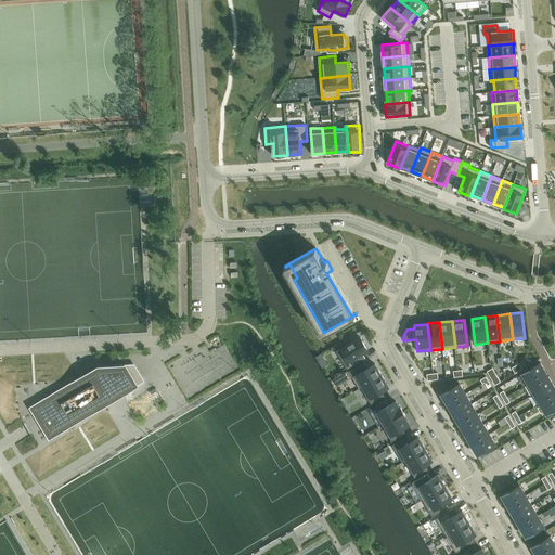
[(361,337),(337,351),(347,369),(365,359),(362,352),(368,349),(361,337)]
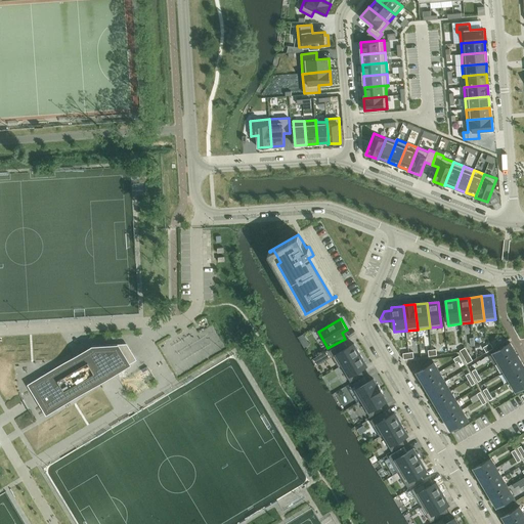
[(344,342),(330,351),(339,367),(360,354),(354,343),(347,347),(344,342)]
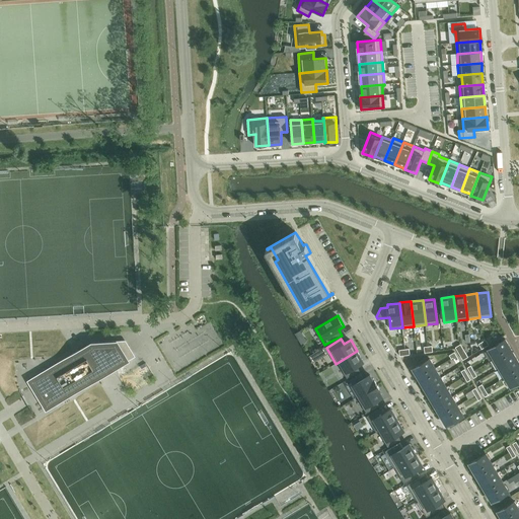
[(505,339),(489,349),(494,359),(511,349),(505,339)]
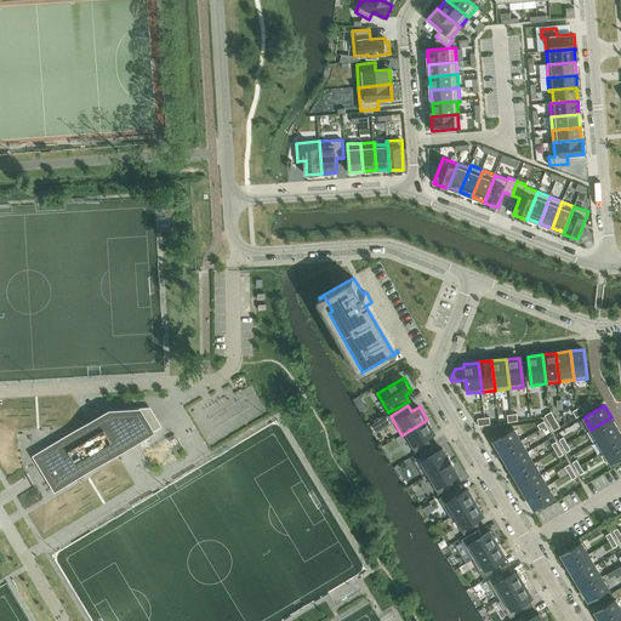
[(159,428),(147,408),(110,410),(46,449),(22,463),(43,499),(67,484),(159,428)]
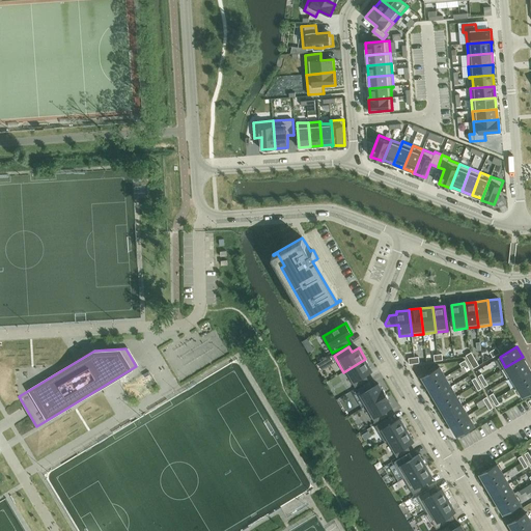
[(471,352),(466,355),(467,357),(470,362),(475,359),(471,352)]
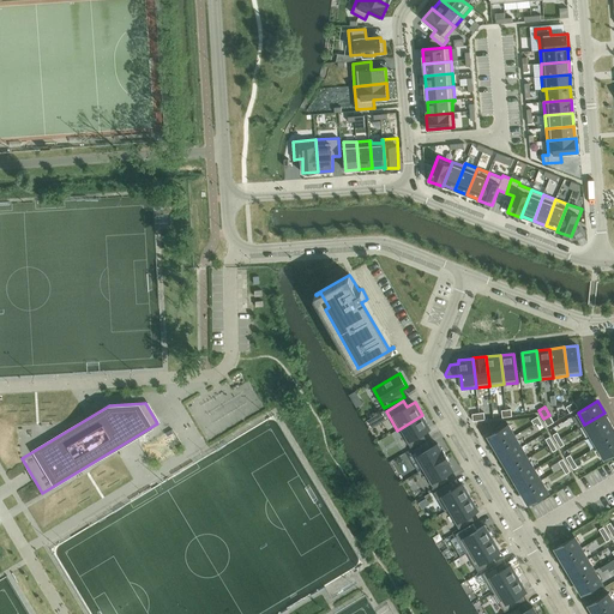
[(605,413),(584,425),(591,435),(612,423),(605,413)]
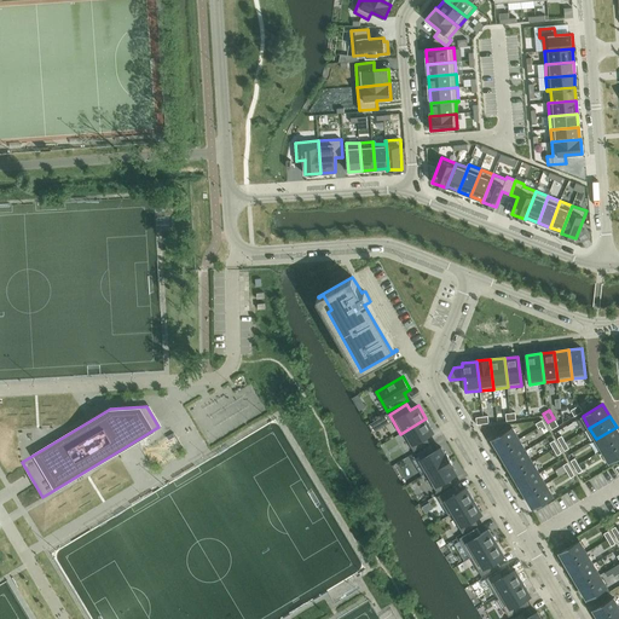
[(426,418),(400,434),(403,433),(415,451),(429,443),(426,437),(433,432),(426,418)]
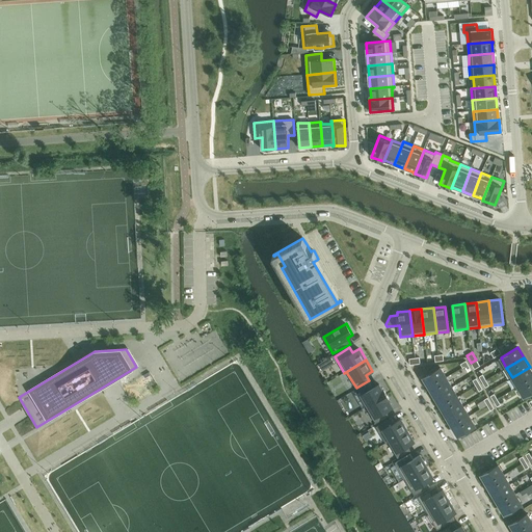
[(476,360),(471,363),(475,369),(480,366),(476,360)]
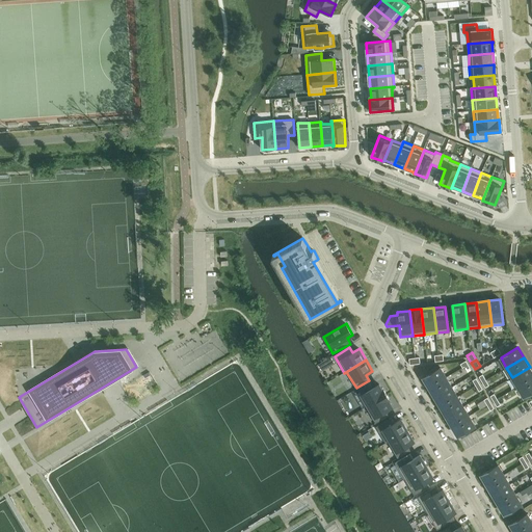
[(441,367),(423,377),(429,388),(446,377),(441,367)]
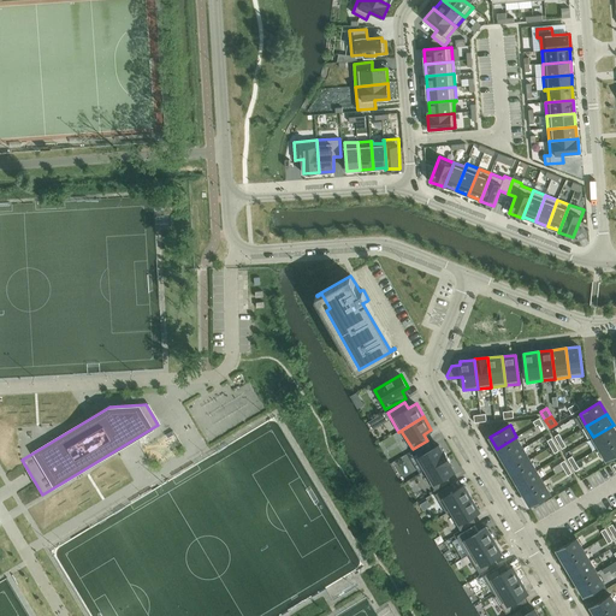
[(615,430),(614,425),(593,437),(600,449),(615,438),(615,430)]
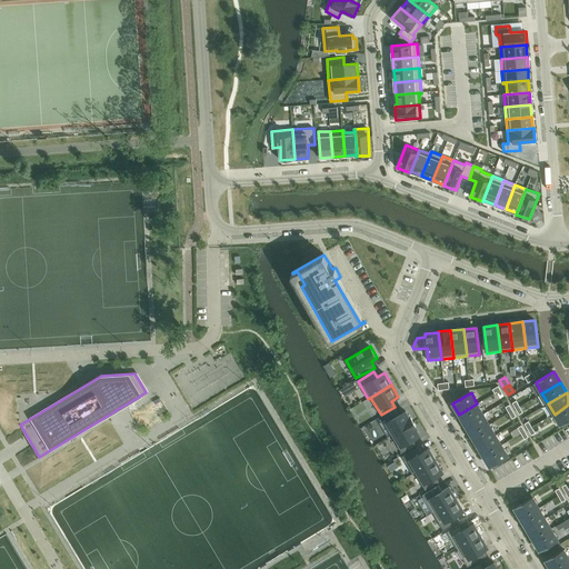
[(160,402),(151,408),(157,418),(166,412),(160,402)]
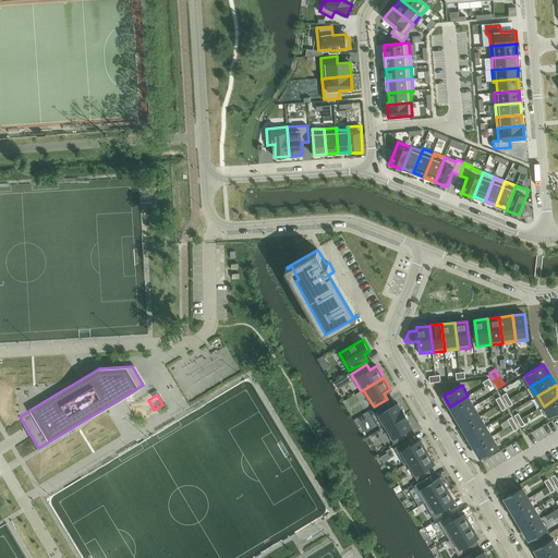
[(468,396),(450,407),(456,416),(474,405),(468,396)]
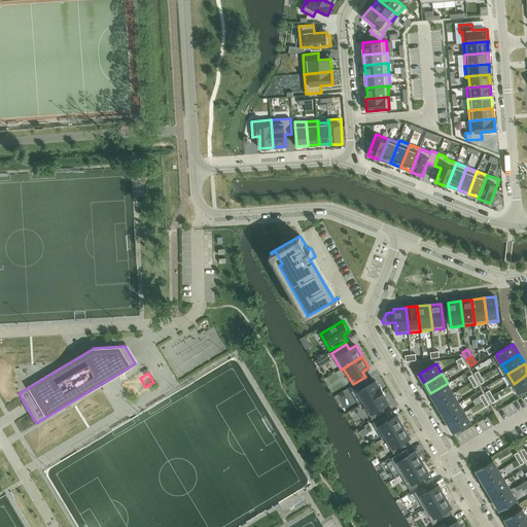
[(526,375),(514,384),(519,393),(526,388),(526,375)]
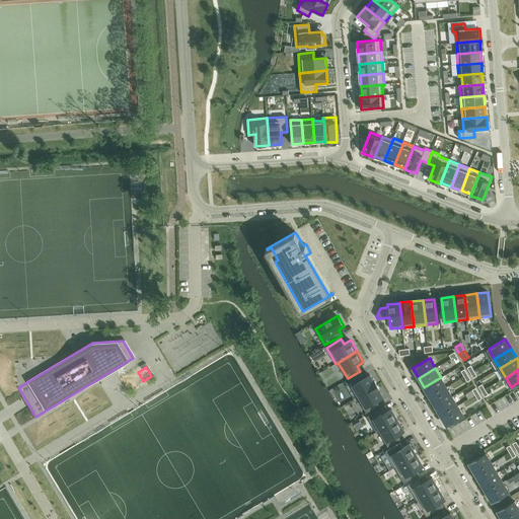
[(360,373),(350,380),(359,395),(357,396),(357,397),(377,385),(374,380),(373,381),(370,375),(363,379),(360,373)]
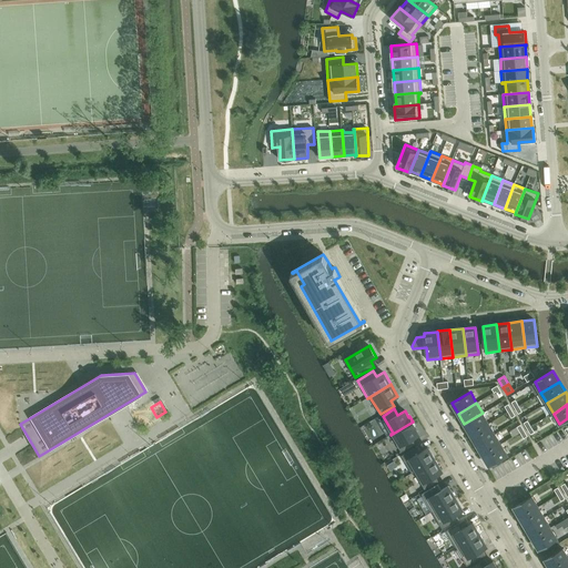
[(137,415),(140,425),(152,421),(148,411),(137,415)]
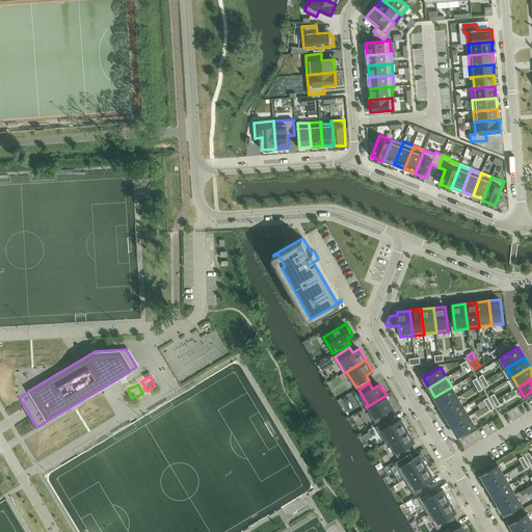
[(452,387),(434,397),(441,407),(458,397),(452,387)]
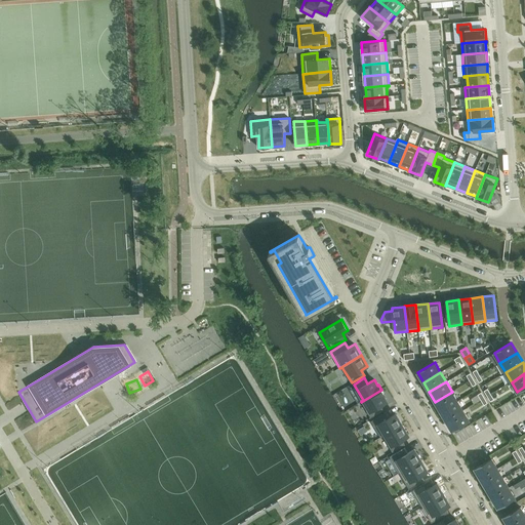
[(381,390),(361,402),(371,418),(384,410),(380,405),(388,401),(384,395),(385,395),(381,390)]
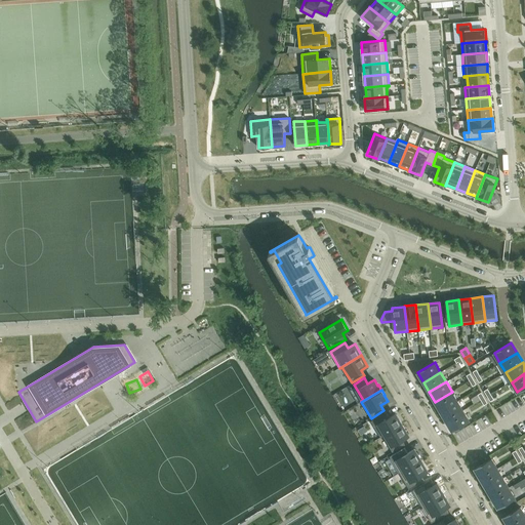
[(452,392),(435,402),(441,411),(457,401),(452,392)]
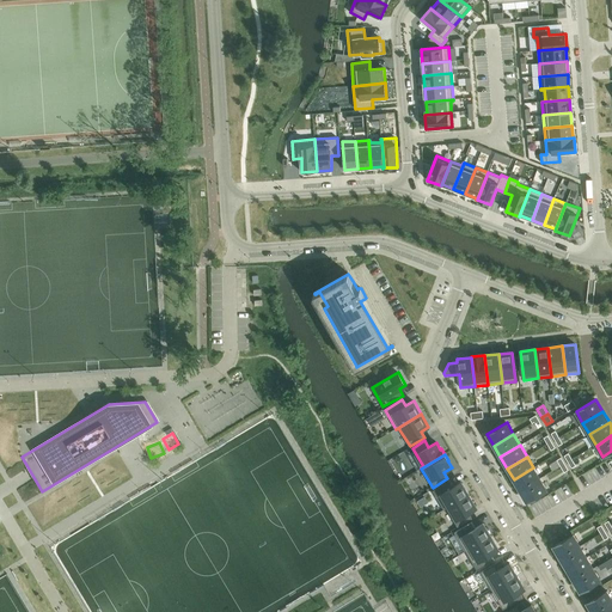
[(533,467),(514,479),(520,490),(540,479),(533,467)]
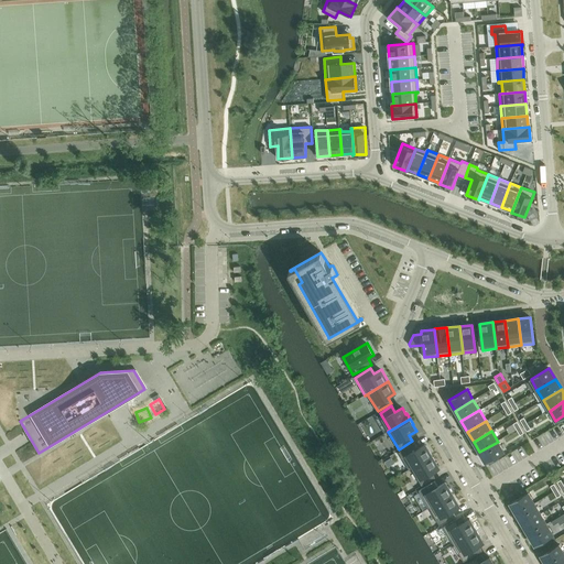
[(498,442),(479,452),(486,463),(503,452),(498,442)]
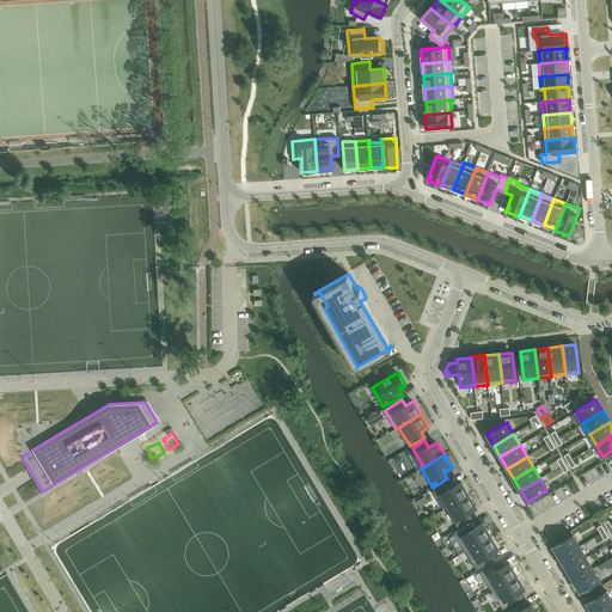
[(450,481),(433,490),(444,509),(469,495),(461,482),(453,487),(450,481)]
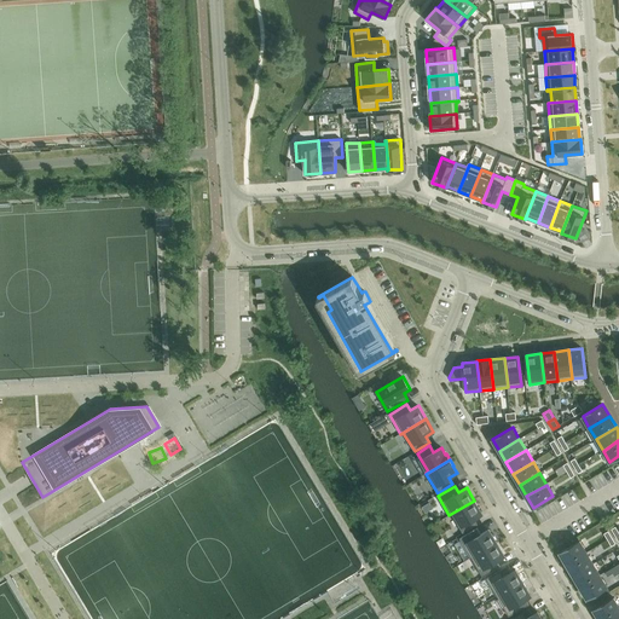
[(474,501),(449,515),(450,516),(452,514),(463,533),(478,525),(474,518),(482,514),(474,501)]
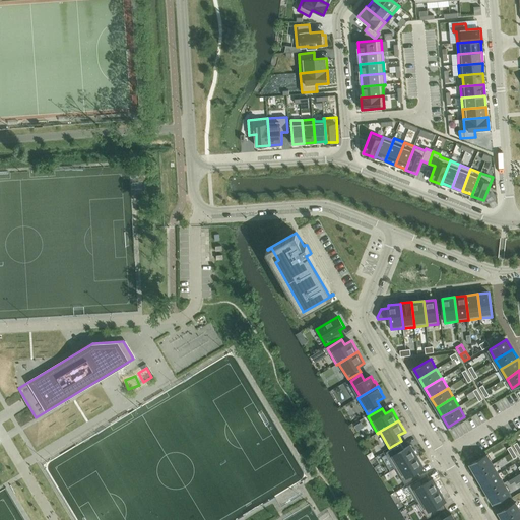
[(401,444),(386,452),(396,468),(417,456),(410,445),(404,449),(401,444)]
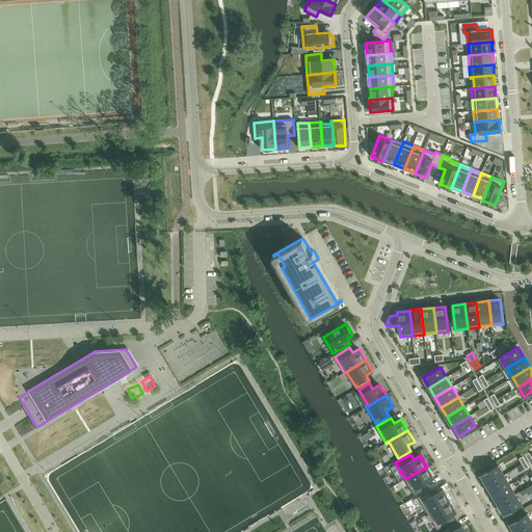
[(499,464),(481,475),(487,485),(504,475),(499,464)]
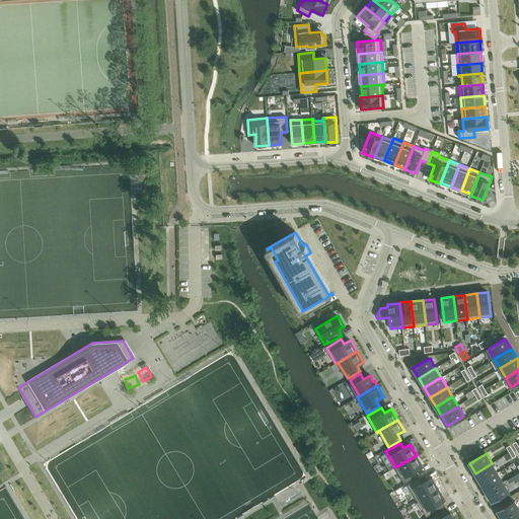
[(417,455),(395,467),(404,484),(420,474),(417,469),(423,466),(417,455)]
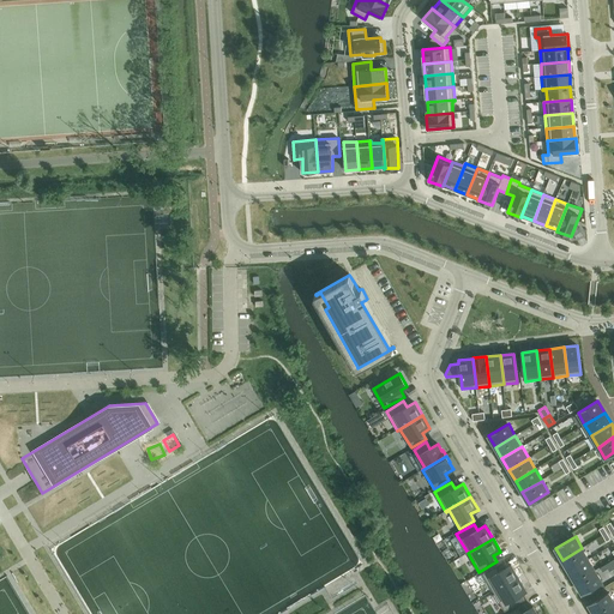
[(582,548),(563,560),(569,571),(589,559),(582,548)]
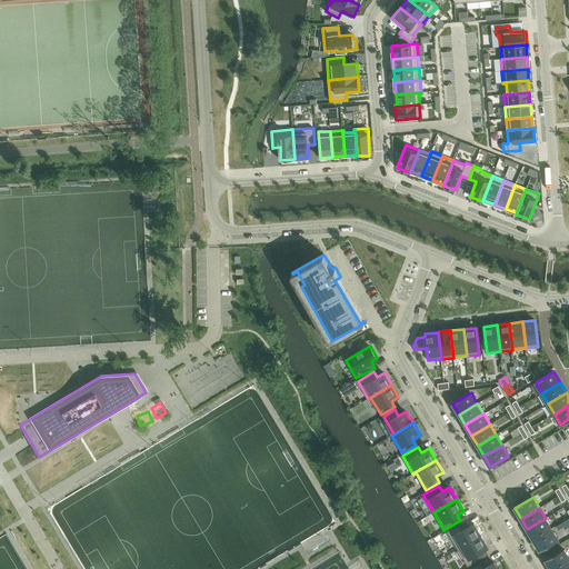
[(546,518),(527,529),(533,540),(551,529),(546,518)]
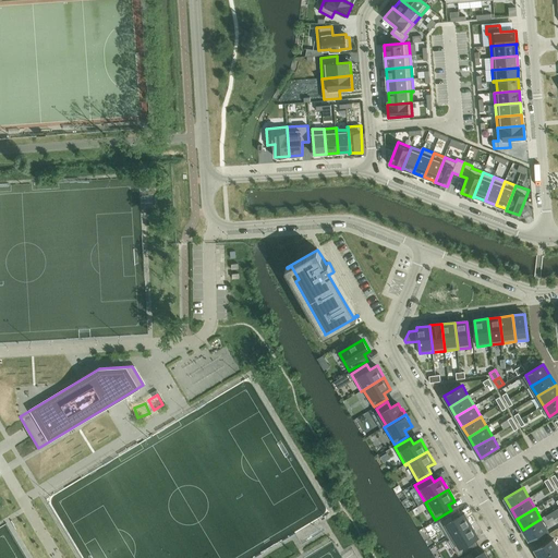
[(457,510),(438,521),(449,538),(471,525),(464,513),(460,516),(457,510)]
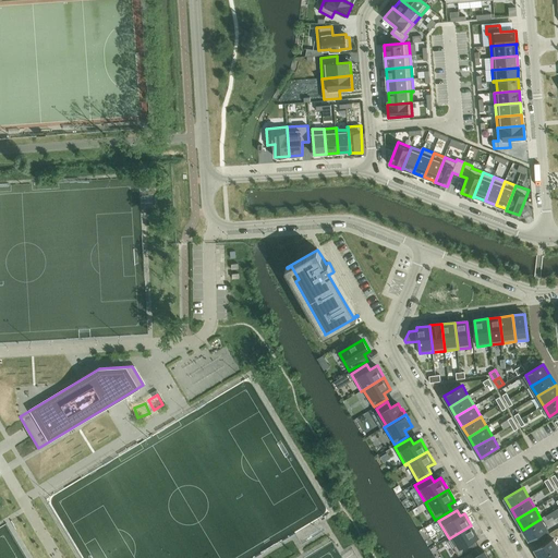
[(541,519),(523,530),(529,540),(547,529),(541,519)]
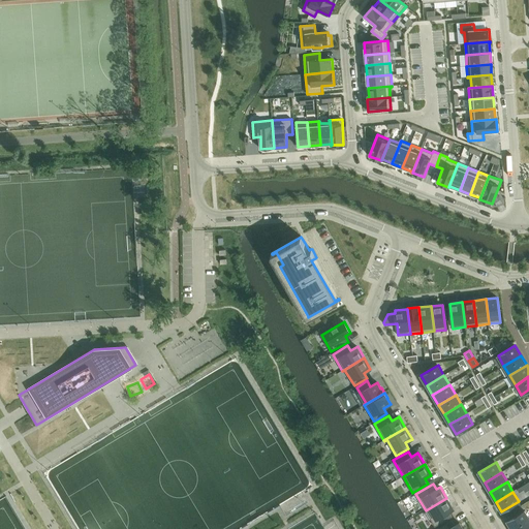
[(446,498),(426,510),(435,527),(453,517),(449,511),(454,508),(446,498)]
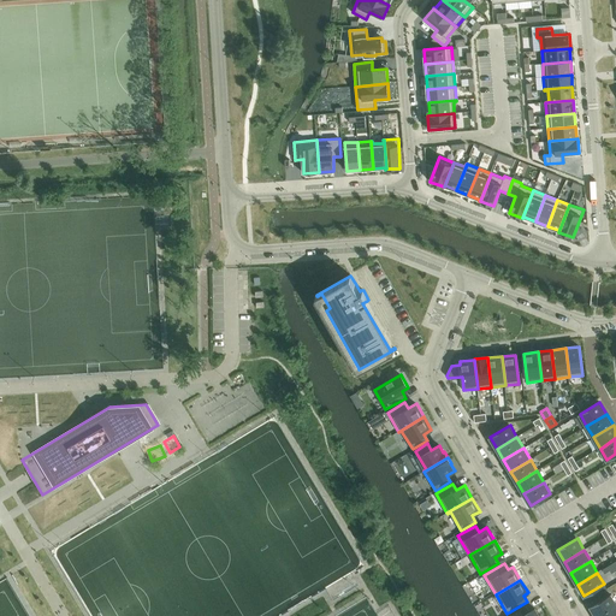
[(615,604),(610,594),(591,606),(596,615),(600,615),(615,606),(615,604)]
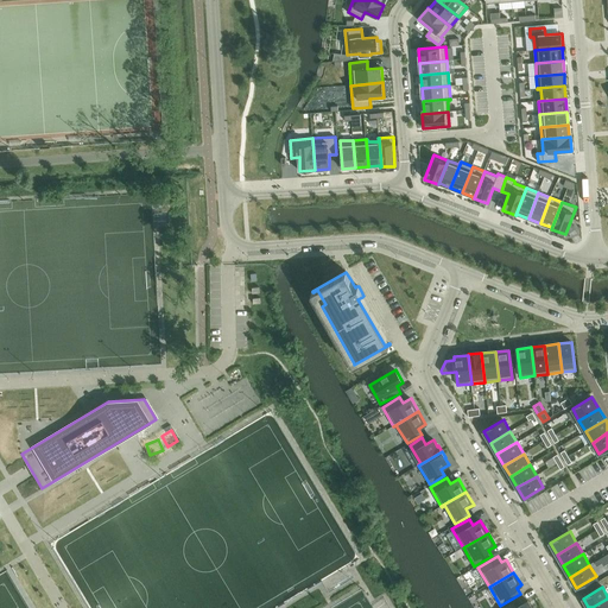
[(519,597),(501,607),(533,607),(532,607),(527,601),(523,603),(519,597)]
